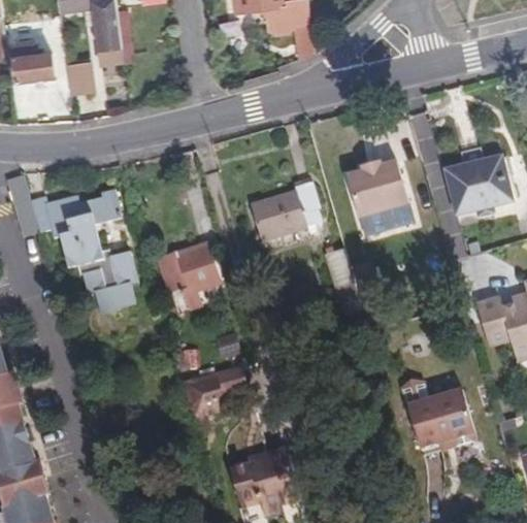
[(57,0),(59,7),(84,3),(86,23),(96,22),(101,63),(126,59),(119,0),(57,0)]
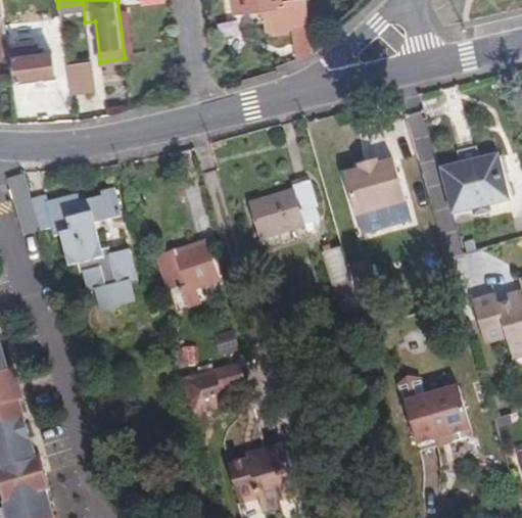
[(297,49),(314,48),(306,0),(237,0),(238,4),(258,1),(259,10),(266,10),(267,22),(276,28),(285,27),(294,19),(297,49)]
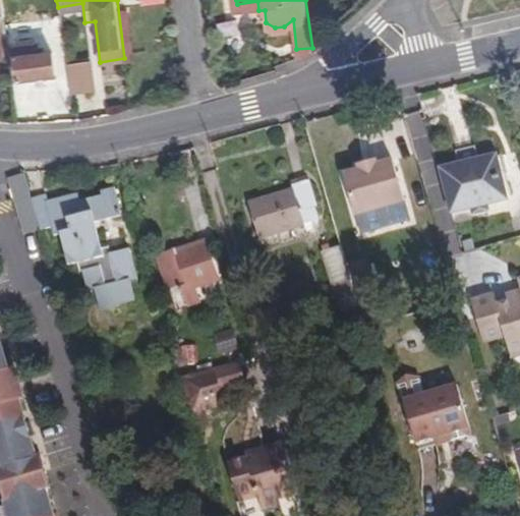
[(36,51),(35,39),(10,42),(15,77),(55,73),(52,49),(36,51)]
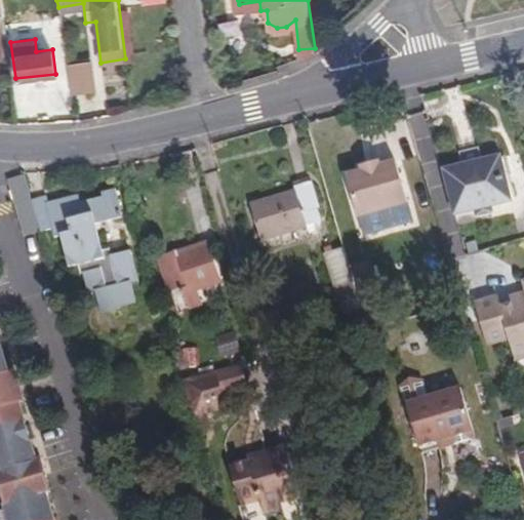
[(89,57),(66,62),(70,92),(93,88),(89,57)]
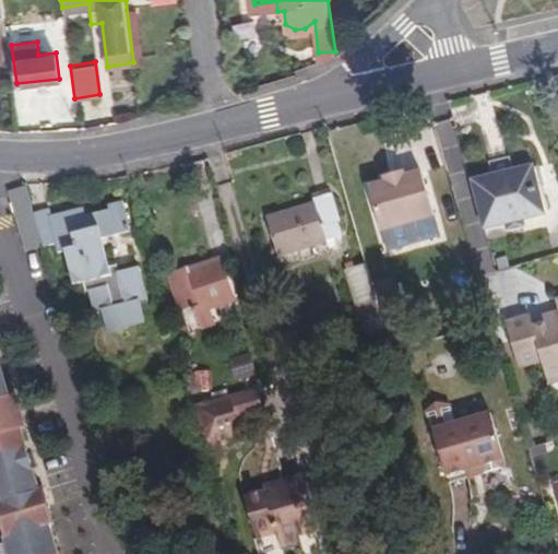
[(493,175),(474,179),(485,223),(505,219),(506,225),(522,221),(521,215),(541,210),(531,165),(512,169),(509,155),(488,160),(493,175)]
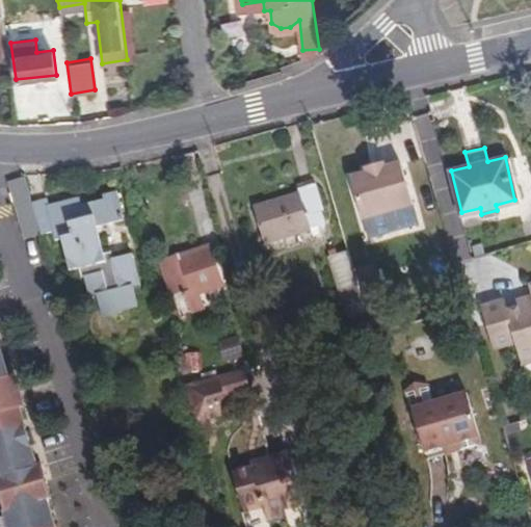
[(363,217),(412,202),(400,164),(383,169),(382,166),(367,172),(367,175),(351,179),(363,217)]
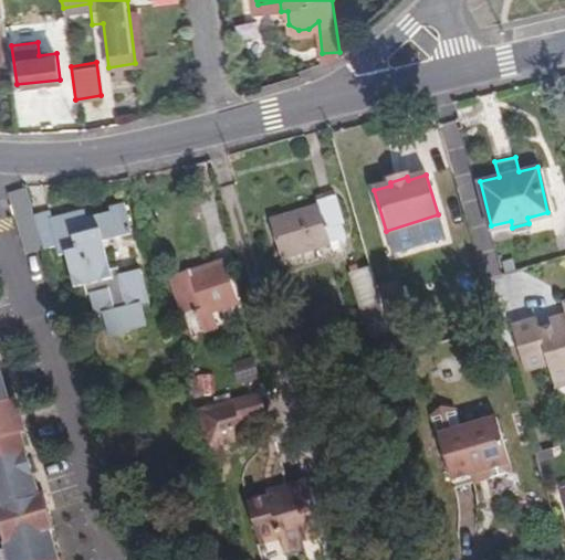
[(7,193),(24,255),(54,246),(56,254),(63,252),(73,284),(85,282),(95,315),(104,313),(111,333),(129,328),(129,325),(146,320),(140,302),(148,299),(139,266),(112,274),(101,240),(131,231),(122,202),(110,205),(110,210),(84,217),(82,209),(50,218),(46,210),(32,214),(24,188),(7,193)]
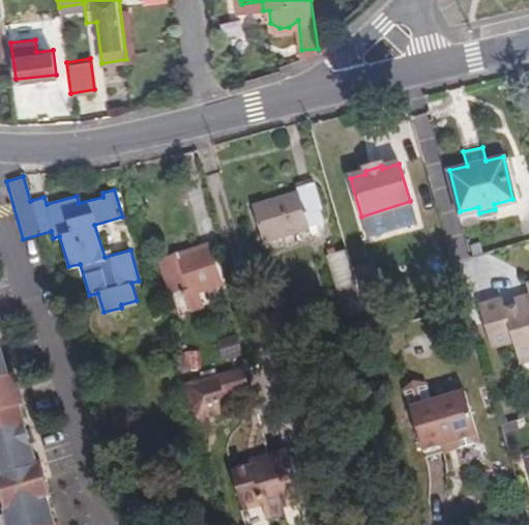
[(262,241),(324,224),(320,213),(321,208),(313,182),(295,186),(296,193),(252,205),(262,241)]
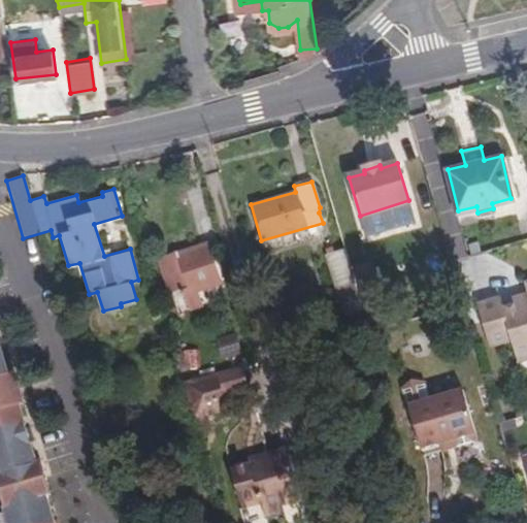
[(408,200),(360,216),(366,236),(415,222),(408,200)]
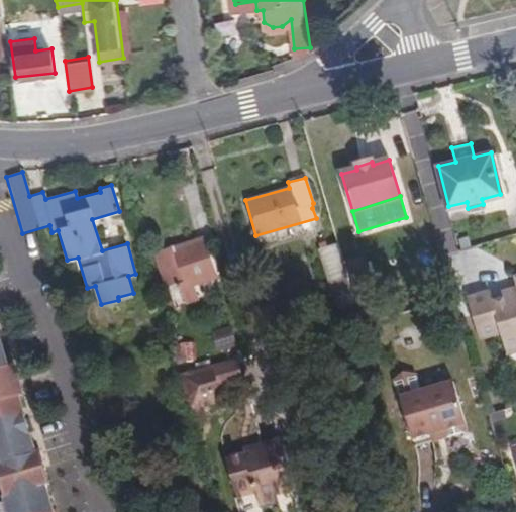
[(214,275),(203,237),(157,250),(167,286),(180,281),(186,299),(199,295),(195,281),(214,275)]
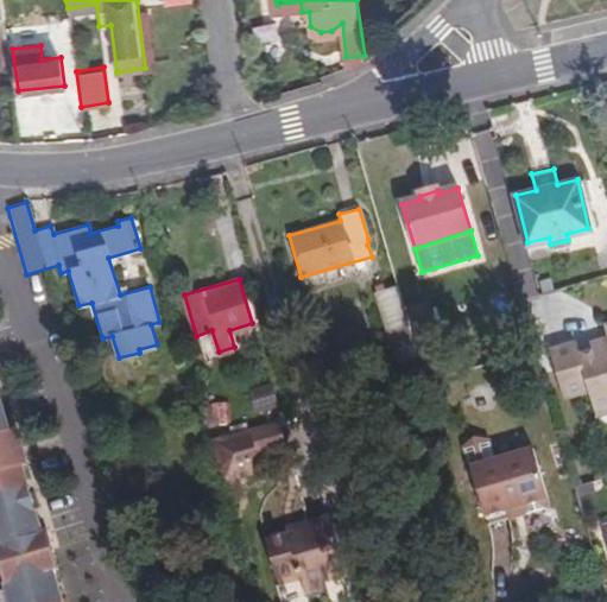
[(575,341),(549,348),(563,398),(588,390),(589,395),(606,390),(606,314),(604,316),(606,330),(606,343),(590,349),(579,353),(575,341)]
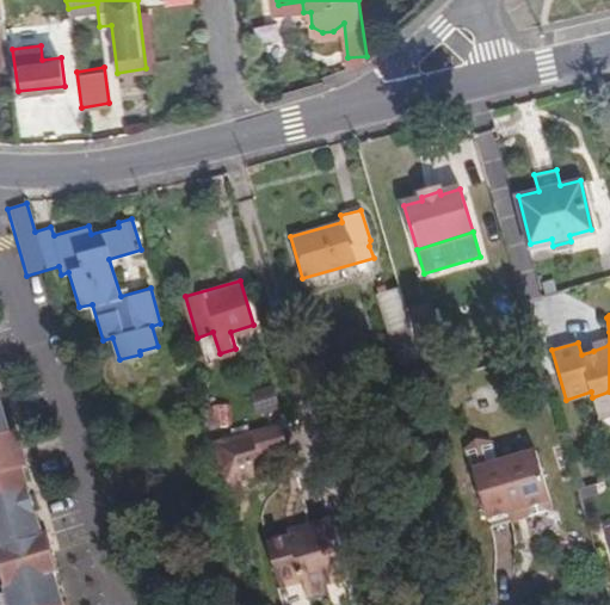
[(609,337),(592,343),(593,351),(609,345),(609,337)]
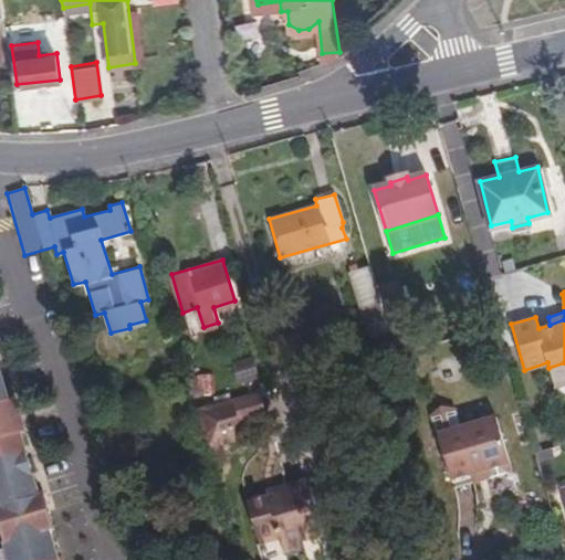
[(564,362),(548,368),(554,387),(564,382),(564,362)]
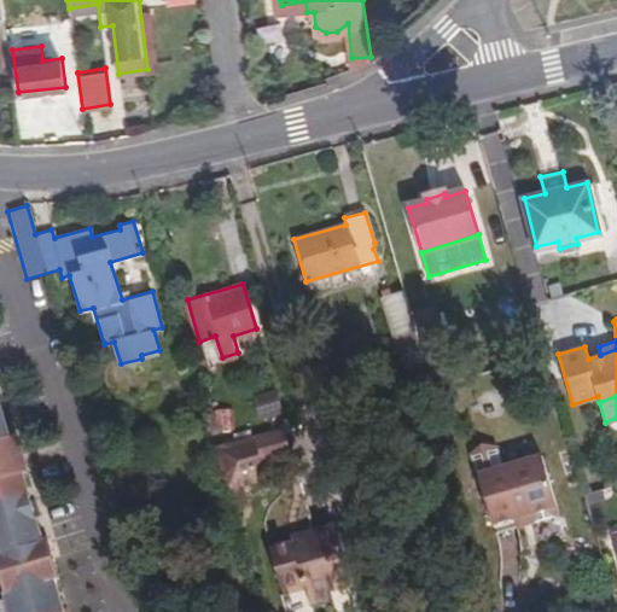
[(211,426),(230,420),(223,402),(205,408),(211,426)]
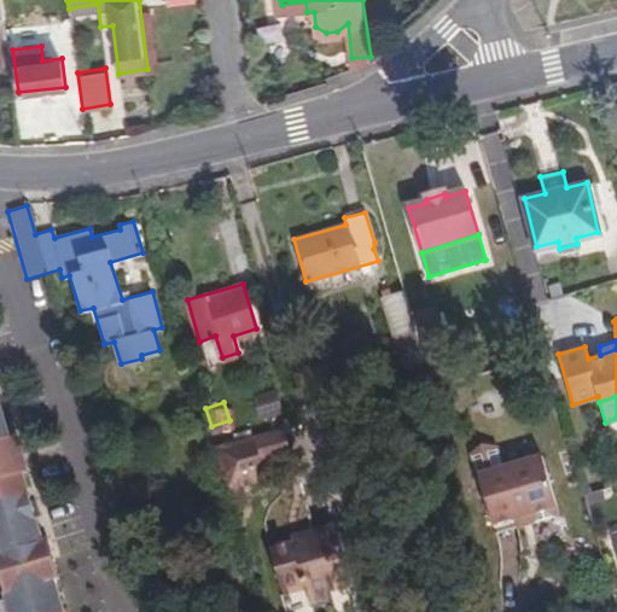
[(0,569),(12,611),(64,611),(54,573),(59,572),(48,535),(44,536),(23,467),(28,466),(17,431),(9,433),(0,403),(0,569)]
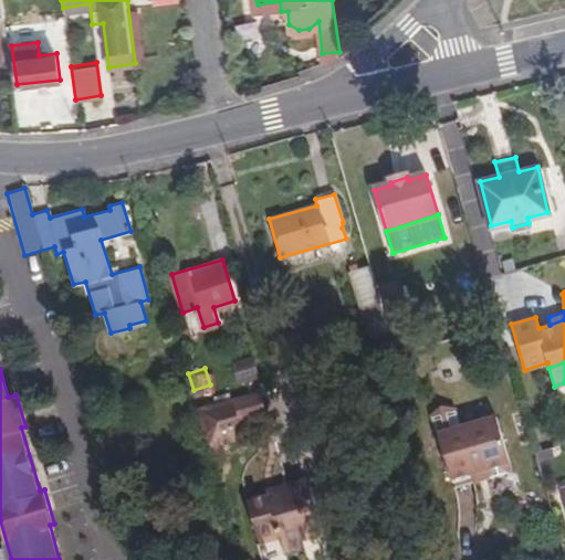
[(232,402),(240,428),(265,419),(258,394),(232,402)]
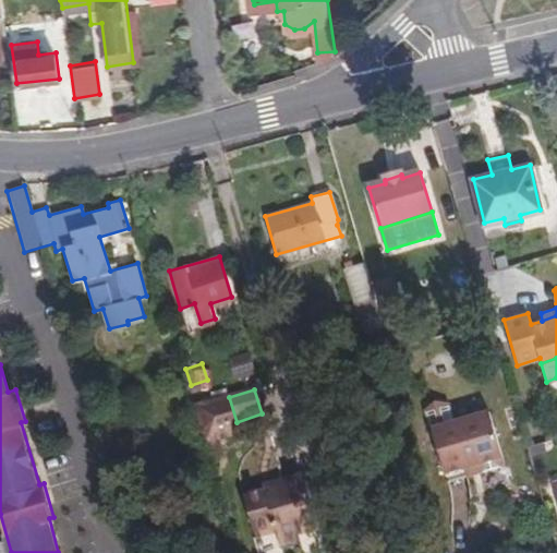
[(228,393),(194,403),(212,459),(226,455),(221,440),(237,434),(233,424),(238,423),(237,422),(229,397),(228,393)]
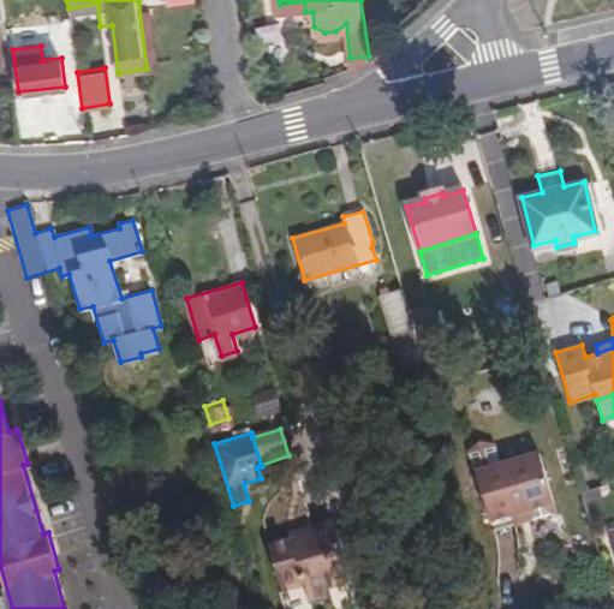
[(492,518),(512,512),(524,509),(528,515),(558,507),(540,449),(477,469),(492,518)]
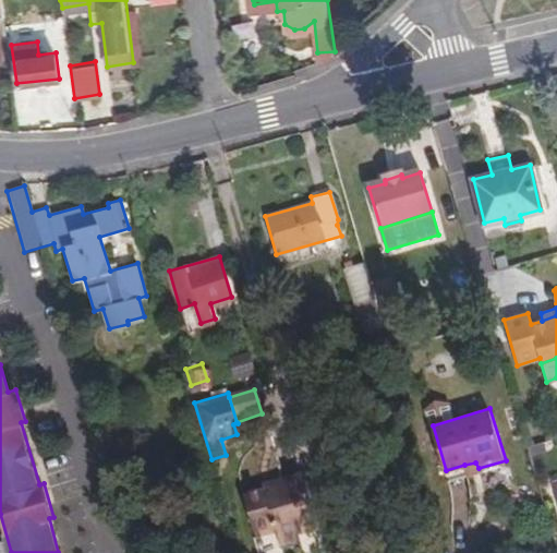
[(475,463),(464,465),(465,471),(479,468),(475,463)]
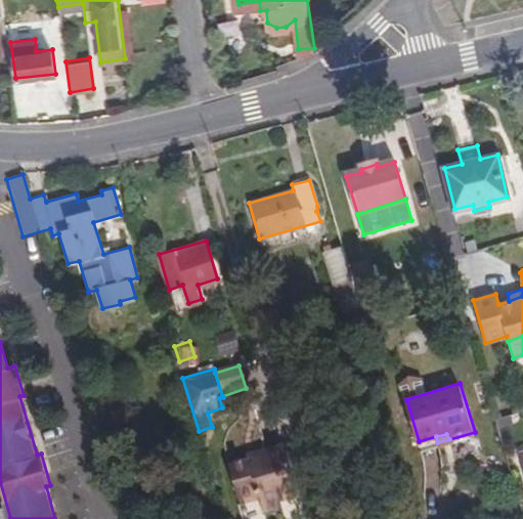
[(299,498),(281,443),(281,442),(245,453),(246,457),(226,463),(240,506),(258,501),(262,515),(281,509),(279,503),(299,498)]
